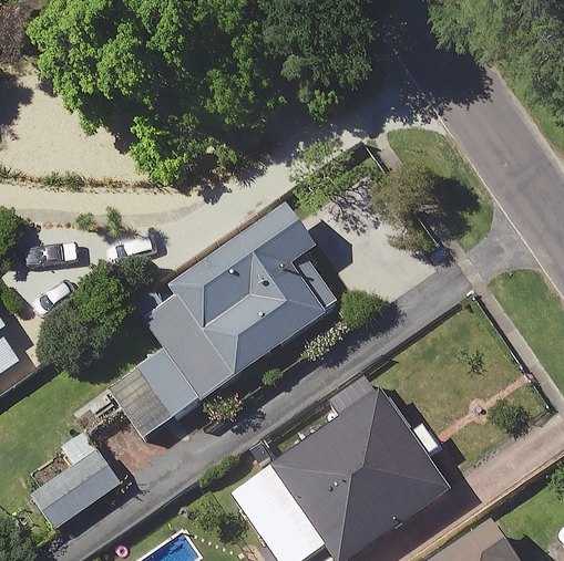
[(313,249),(285,207),(170,284),(177,294),(233,376),(235,378),(328,315),(293,262),(313,249)]
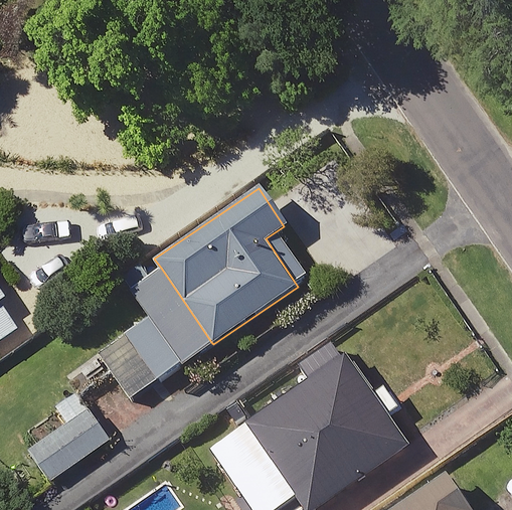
[(128,291),(179,364),(211,342),(161,268),(128,291)]
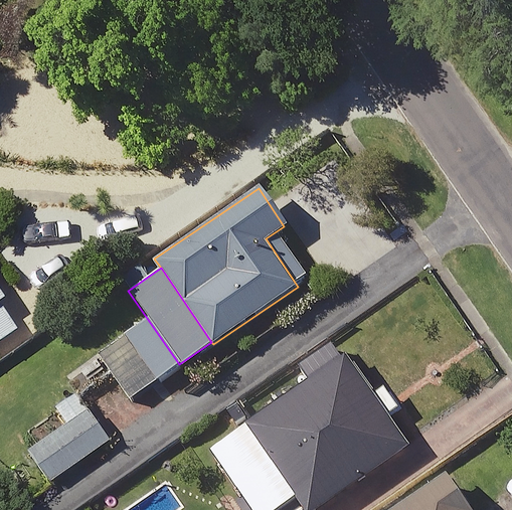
[(0,331),(8,326),(0,314),(0,331)]
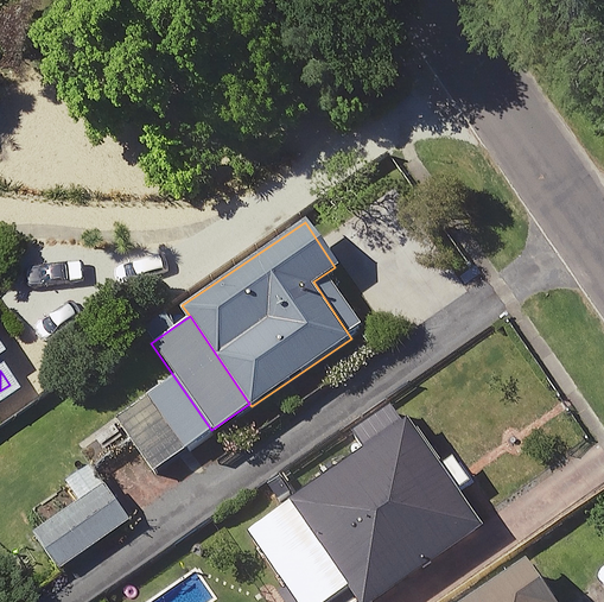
[(373,601),(482,528),(406,417),(288,498),(348,583),(360,601),(373,601)]
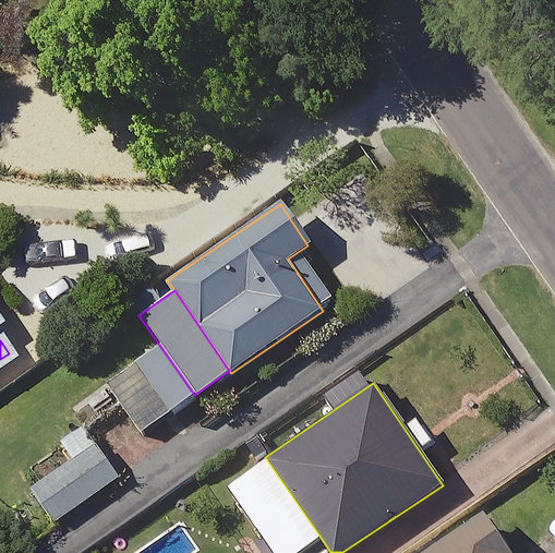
[(116,478),(93,444),(31,488),(52,520),(116,478)]
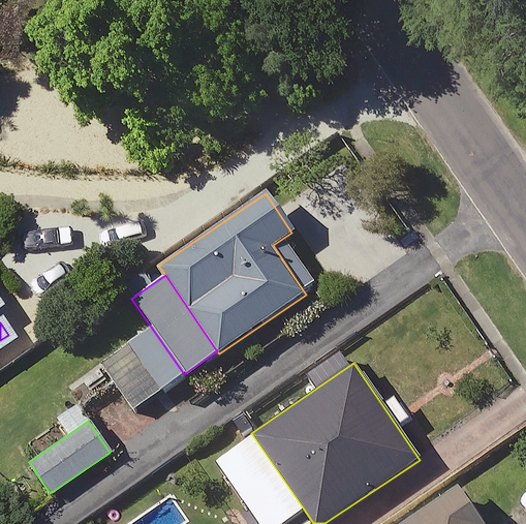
[(215,458),(260,523),(279,523),(303,507),(251,433),(215,458)]
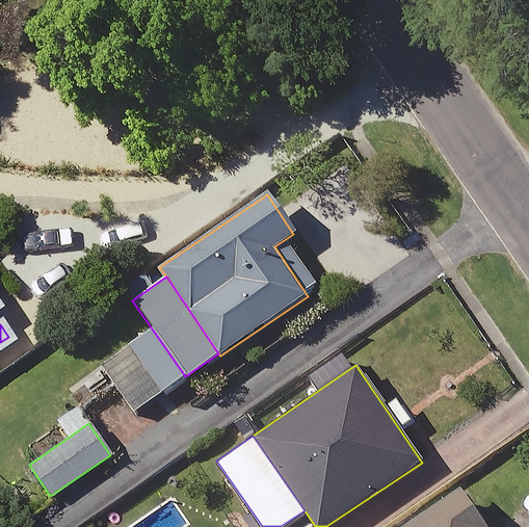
[(484,526),(458,488),(400,526),(484,526)]
